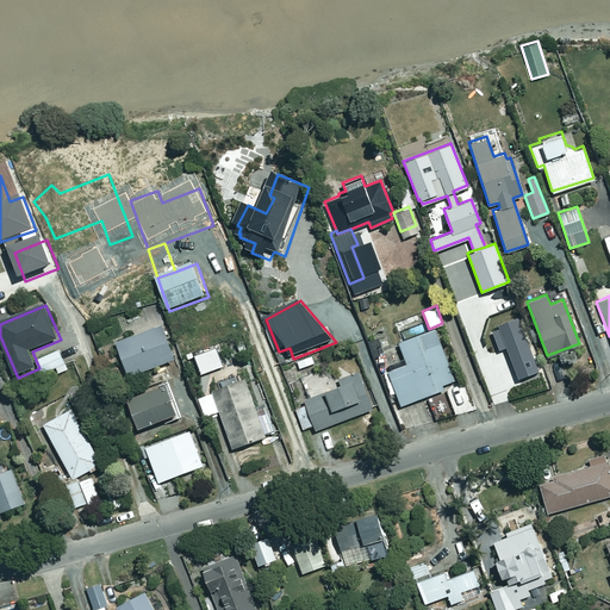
[(179,362),(165,327),(119,344),(134,379),(179,362)]
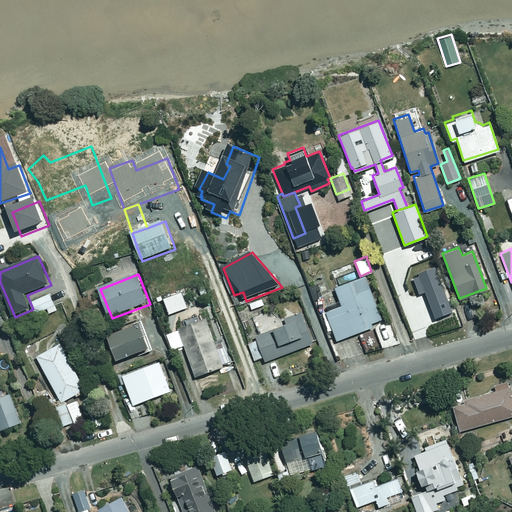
[(365,274),(356,278),(339,284),(334,286),(339,299),(326,304),(328,310),(325,311),(336,339),(372,326),(371,322),(381,318),(365,274)]
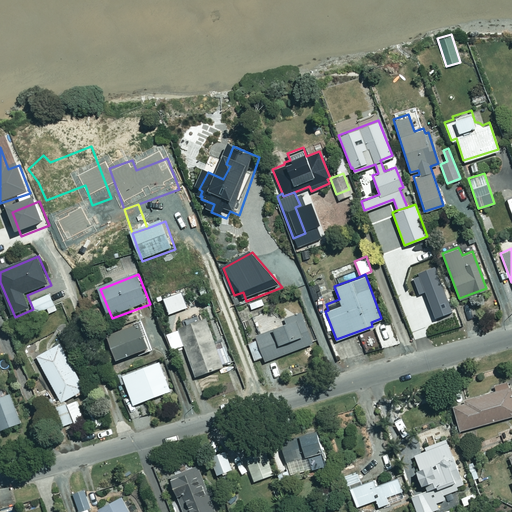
[(59,312),(51,295),(32,304),(39,320),(59,312)]
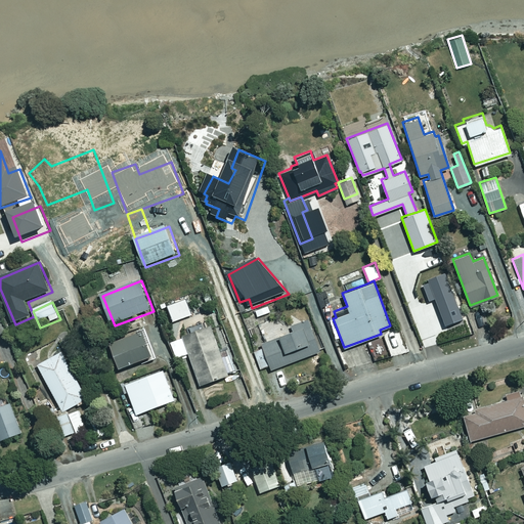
[(170,308),(176,323),(194,316),(189,302),(170,308)]
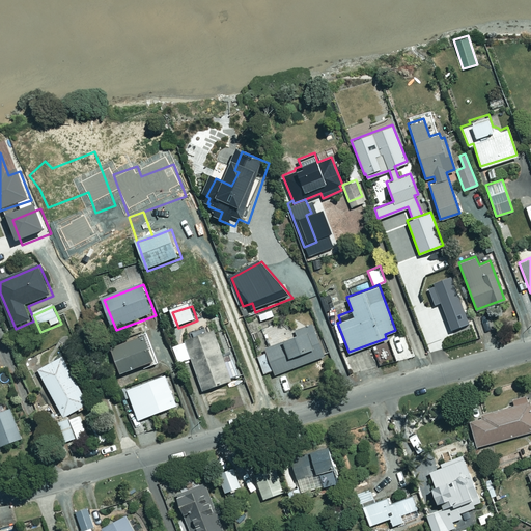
[(328,359),(315,326),(299,332),(301,338),(268,351),(278,378),(328,359)]
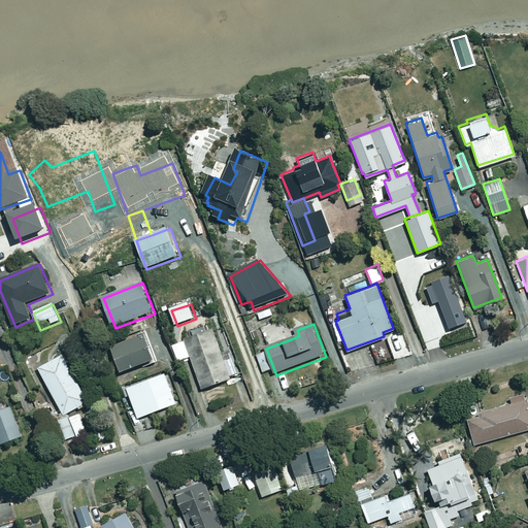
[(234,381),(215,331),(174,347),(180,363),(192,359),(204,392),(234,381)]
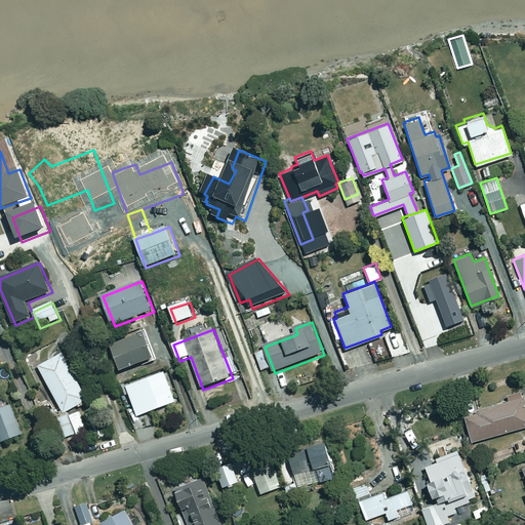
[(157,360),(148,334),(115,348),(125,372),(157,360)]
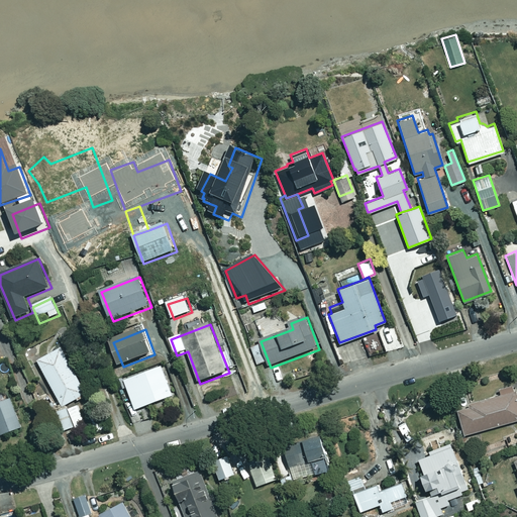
[(90,395),(65,348),(39,362),(65,409),(90,395)]
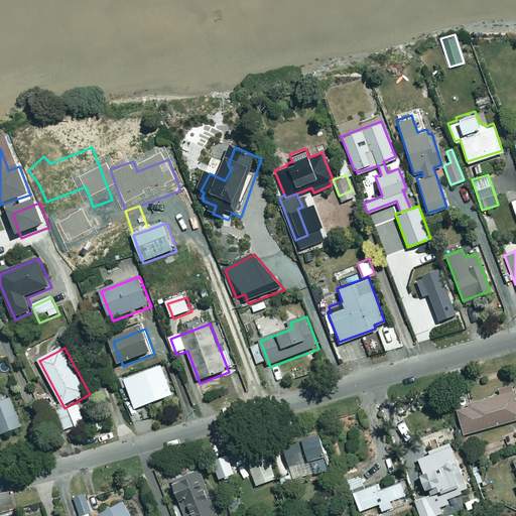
[(174,397),(163,367),(126,380),(137,410),(174,397)]
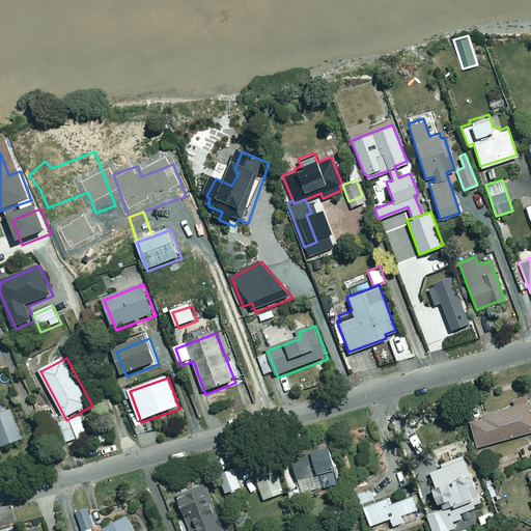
[(527,400),(525,394),(511,398),(513,403),(480,413),(481,417),(469,420),(475,445),(530,429),(530,406),(529,399),(527,400)]
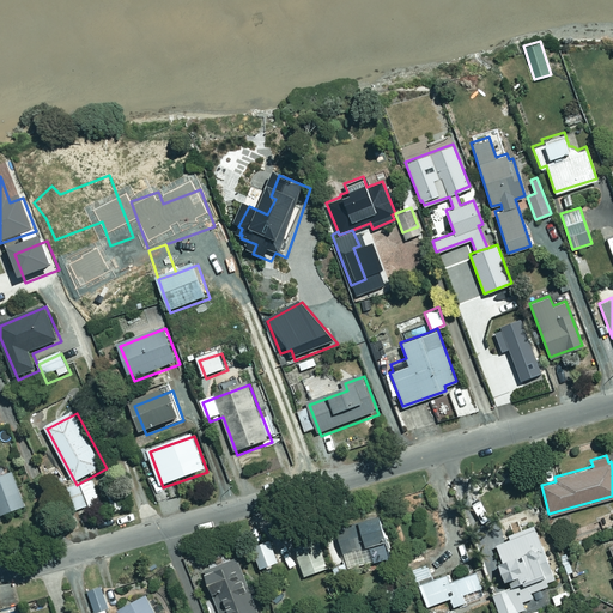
[(0,479),(0,508),(5,519),(29,510),(16,473),(0,479)]
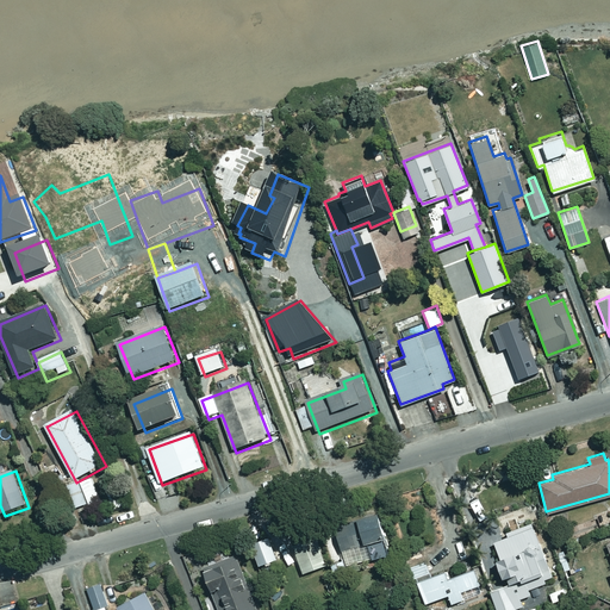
[(89,506),(81,483),(70,487),(79,511),(89,506)]
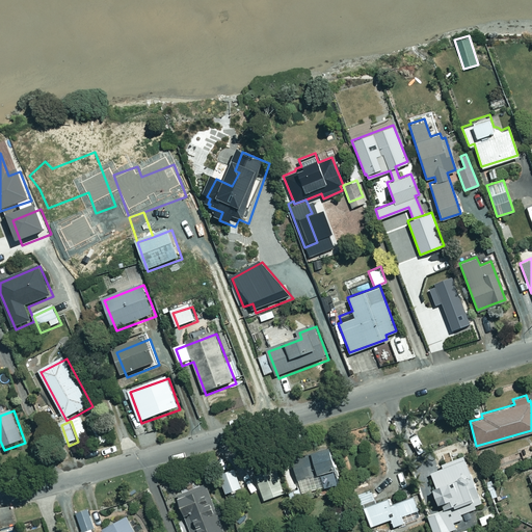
[(334,467),(327,445),(289,455),(299,493),(323,485),(319,471),(334,467)]
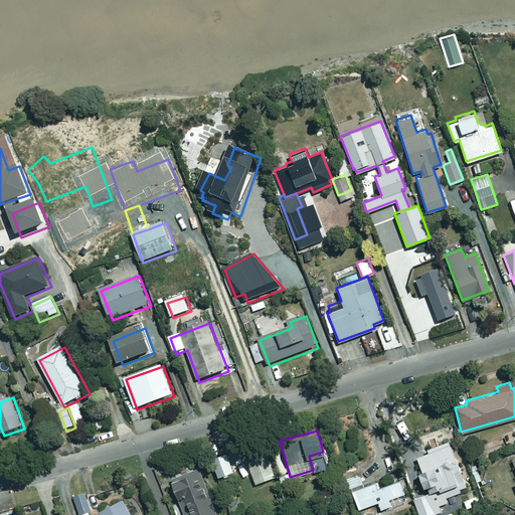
[(422,486),(425,485),(428,492),(412,498),(418,514),(436,514),(435,512),(441,510),(439,504),(447,501),(445,497),(461,492),(460,489),(466,487),(448,440),(425,448),(427,452),(415,456),(420,470),(416,471),(422,486)]
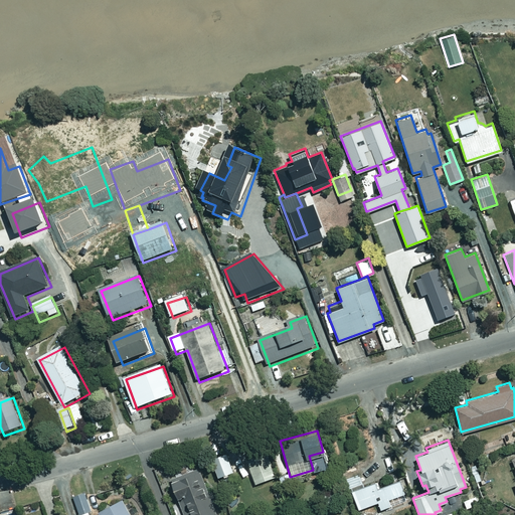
[(225,451),(209,457),(217,476),(232,470),(225,451)]
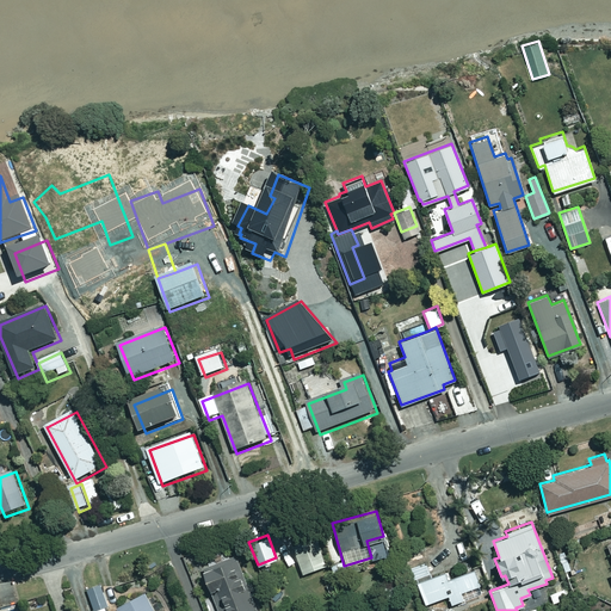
[(291,545),(302,573),(326,563),(315,537),(291,545)]
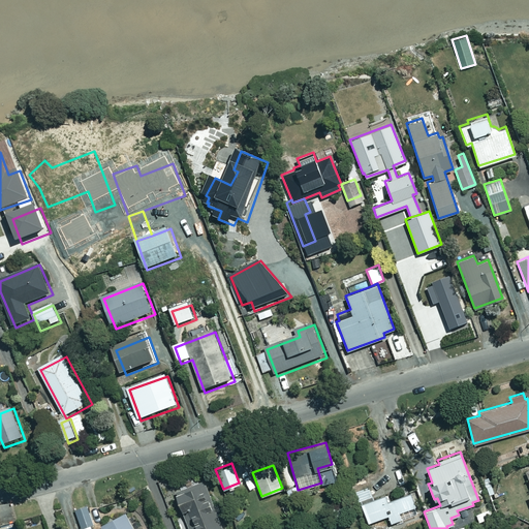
[(403,484),(400,470),(391,472),(394,486),(403,484)]
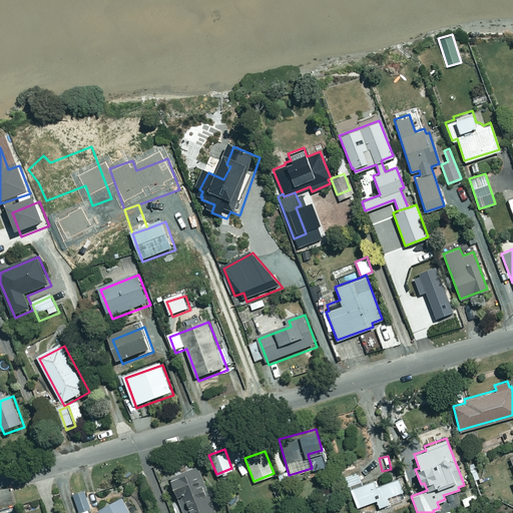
[(206,489),(197,465),(168,476),(182,512),(215,512),(208,495),(212,493),(210,487),(206,489)]
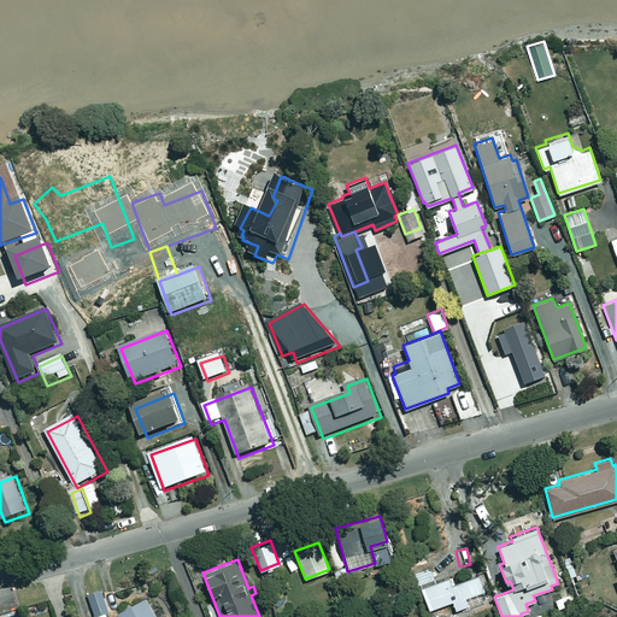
[(487,598),(479,573),(451,583),(448,576),(419,586),(428,609),(452,600),(456,610),(487,598)]
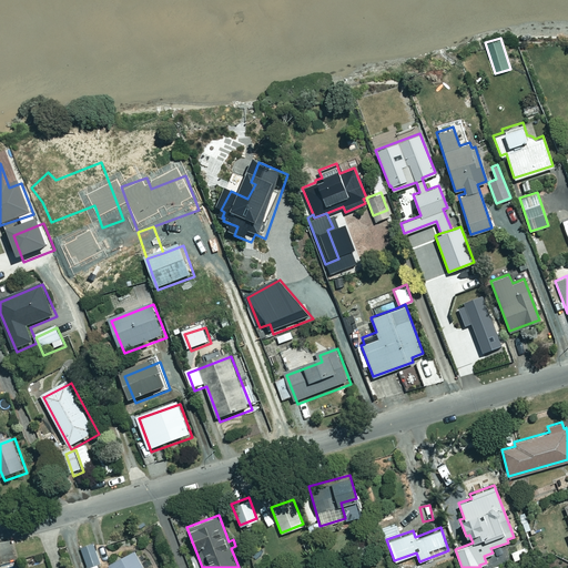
[(100,563),(92,543),(80,547),(88,567),(100,563)]
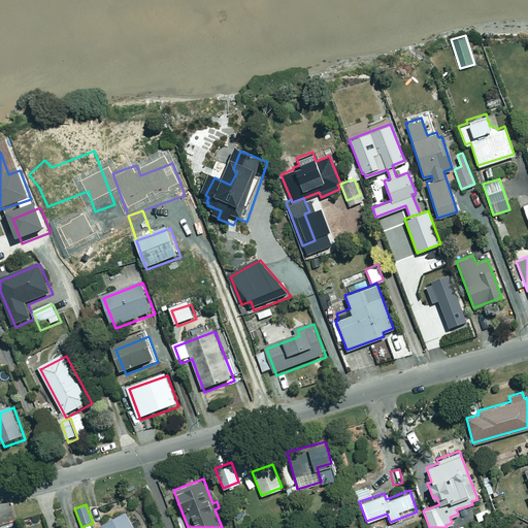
[(135,527),(133,527),(125,510),(99,524),(101,527),(138,527),(135,527)]
